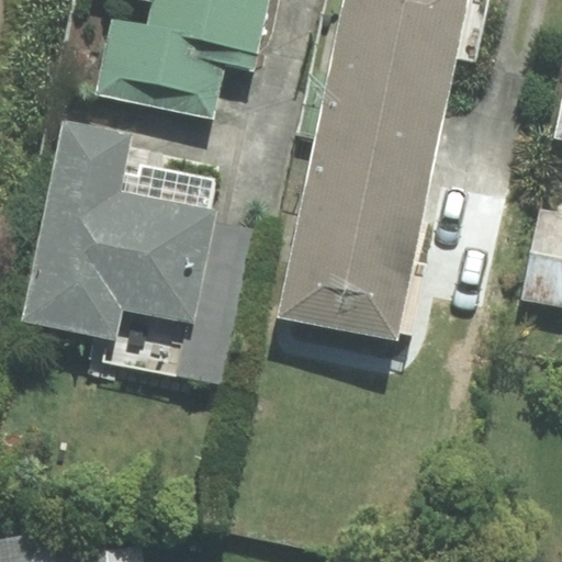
[(156,0),(152,27),(112,20),(97,93),(214,119),(225,66),(254,71),(268,0),(156,0)]
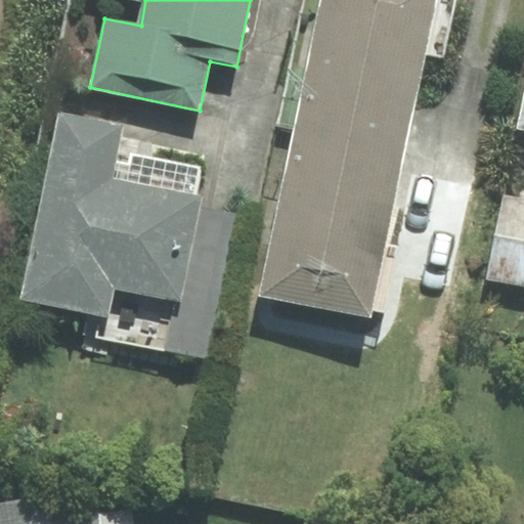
[(434,0),(322,0),(296,130),(402,153),(434,0)]
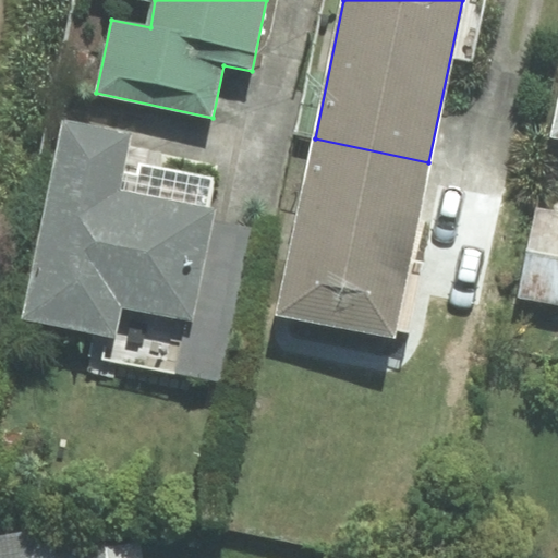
[(129,134),(65,121),(26,315),(97,330),(93,356),(221,381),(252,227),(207,218),(215,178),(123,159),(129,134)]
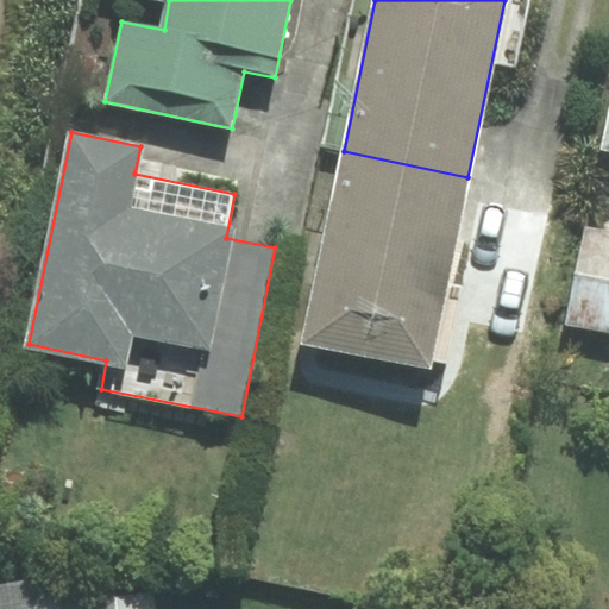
[(468,177),(344,151),(305,343),(429,368),(468,177)]
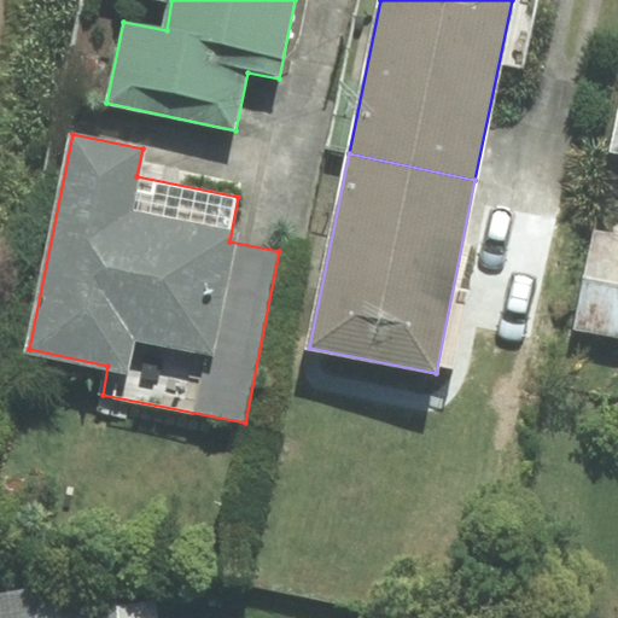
[(617,235),(594,231),(575,328),(617,337),(617,235)]
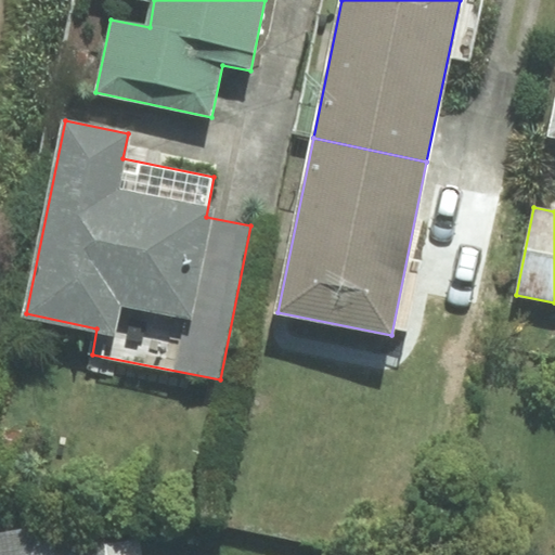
[(140,554),(139,541),(105,545),(102,518),(0,530),(0,554),(140,554)]
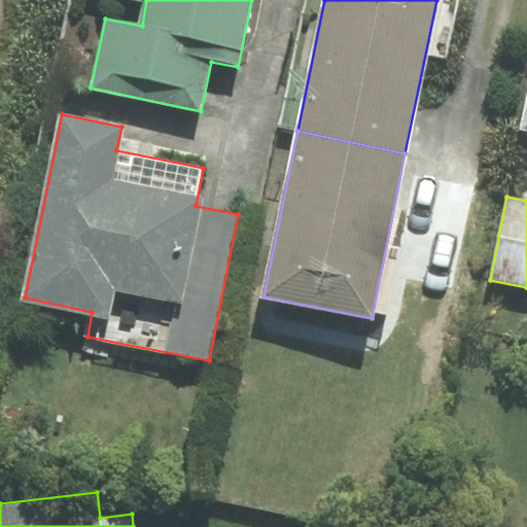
All buildings are outlined.
